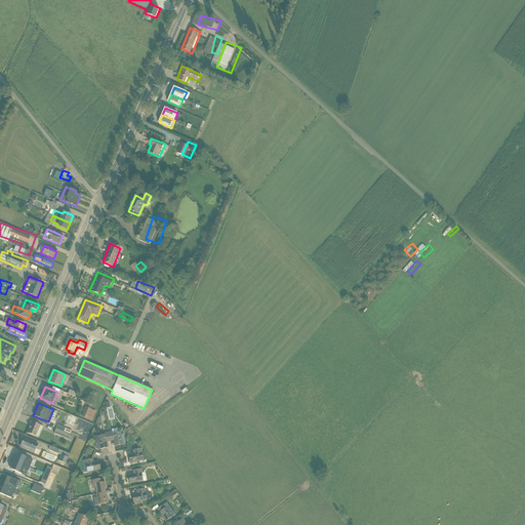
[(90,416),(97,419),(102,410),(94,407),(90,416)]
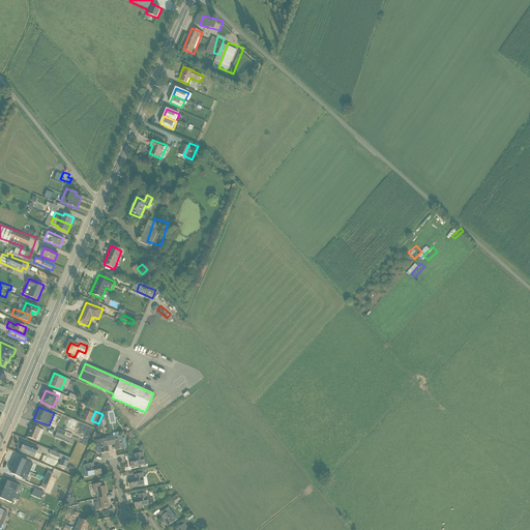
[(80,429),(82,421),(74,418),(70,427),(80,429)]
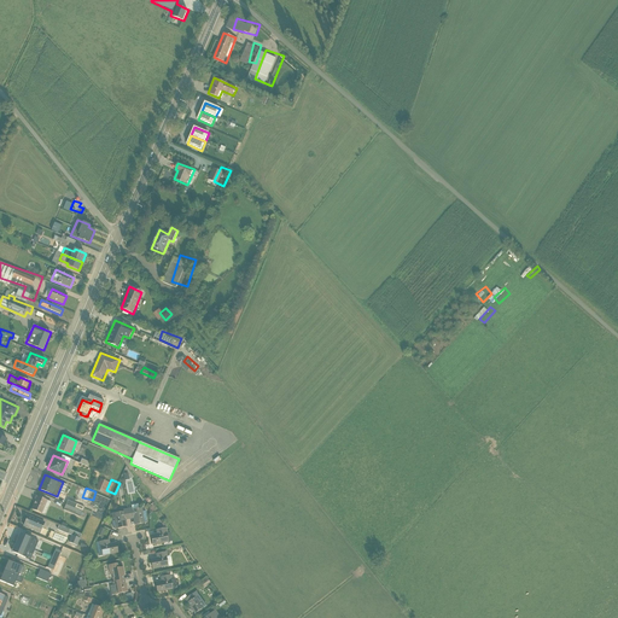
[(127,505),(130,502),(128,499),(132,497),(128,489),(122,493),(127,505)]
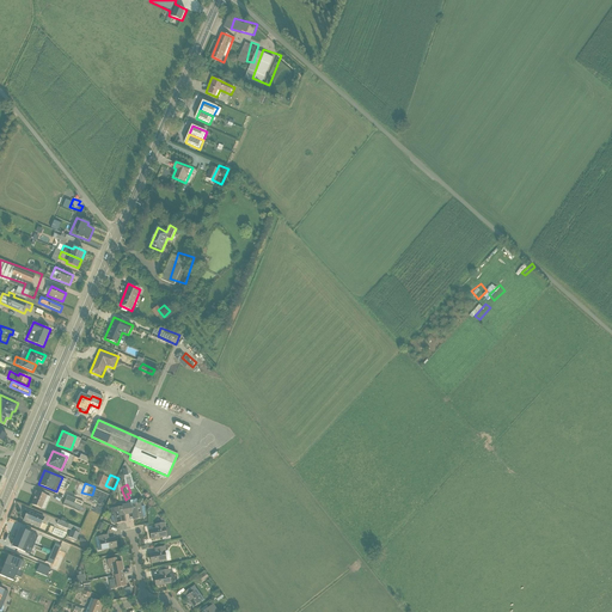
[(31,503),(42,508),(47,495),(36,490),(31,503)]
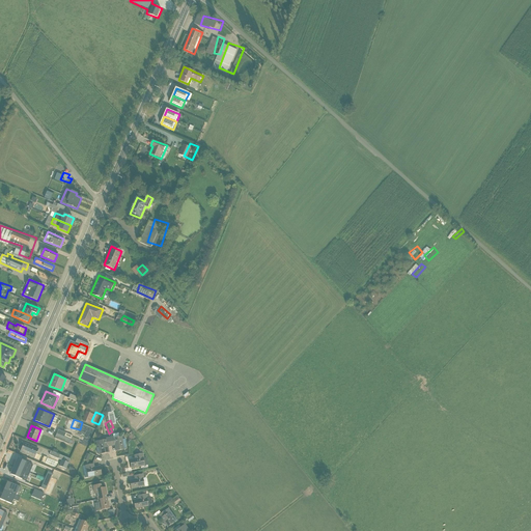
[(63,429),(60,438),(76,442),(78,434),(63,429)]
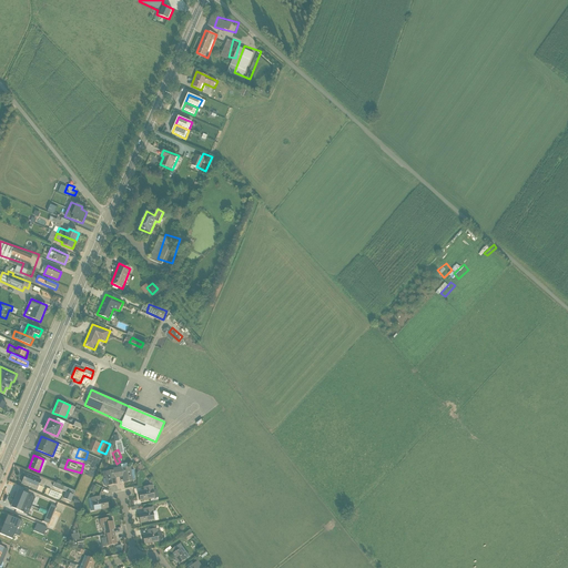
[(90,474),(100,477),(102,470),(92,466),(90,474)]
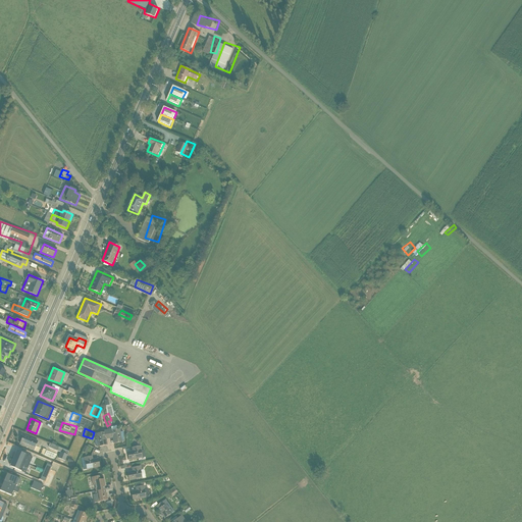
[(113,442),(122,441),(120,428),(111,429),(111,428),(108,429),(110,437),(112,437),(113,442)]
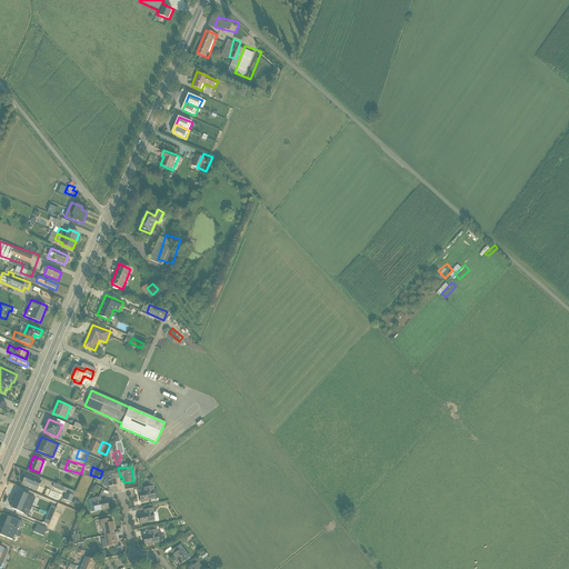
[(120,477),(118,468),(112,469),(113,470),(103,472),(106,486),(117,485),(116,478),(120,477)]
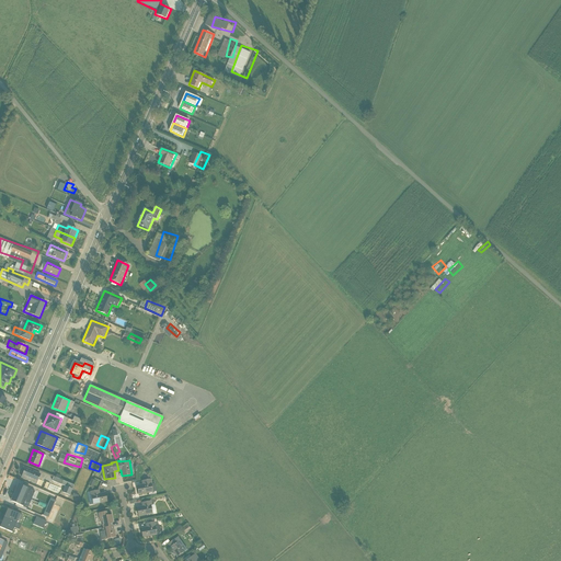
[(21,477),(36,484),(41,473),(25,467),(21,477)]
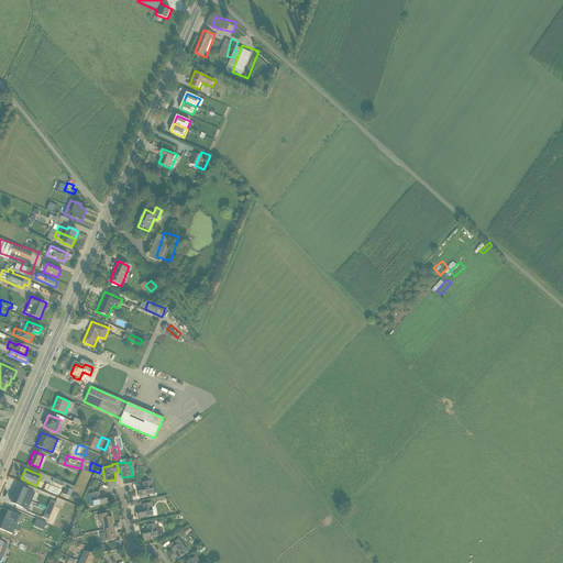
[(69,488),(67,494),(76,497),(80,486),(74,483),(59,477),(57,483),(69,488)]
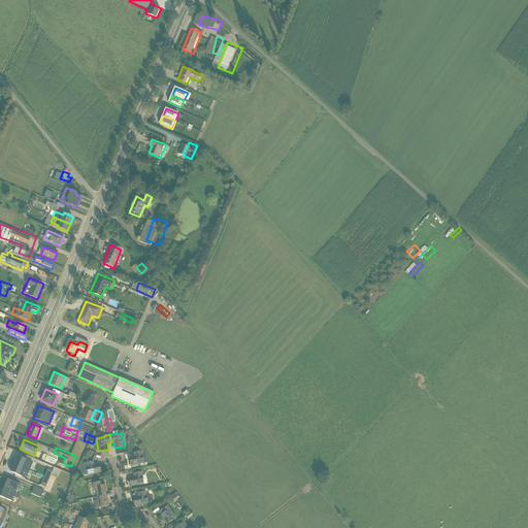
[(130,465),(144,463),(142,450),(133,452),(134,455),(129,456),(130,465)]
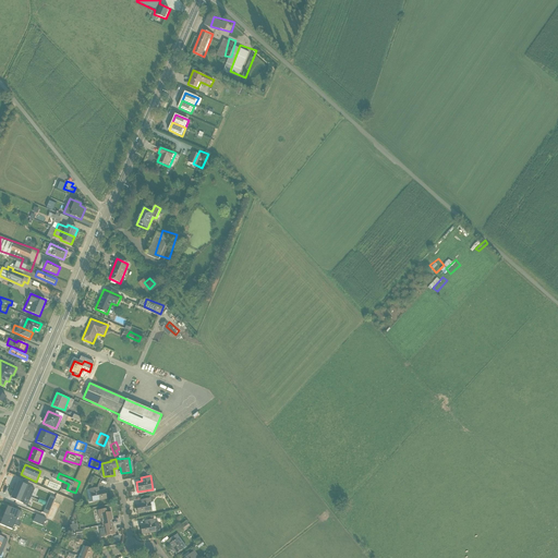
[(55,481),(55,480),(51,478),(49,485),(63,490),(67,485),(55,481)]
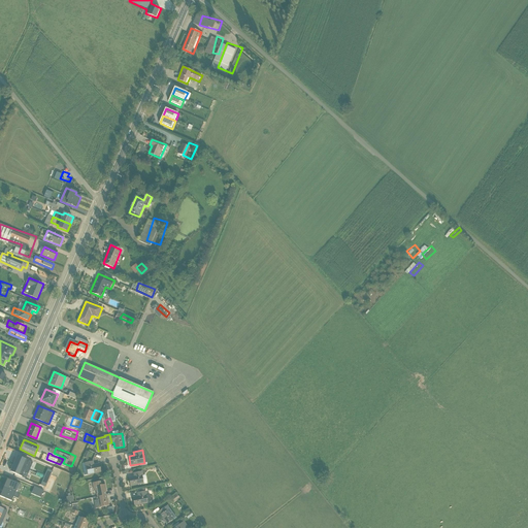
[(13,464),(29,470),(32,462),(17,456),(13,464)]
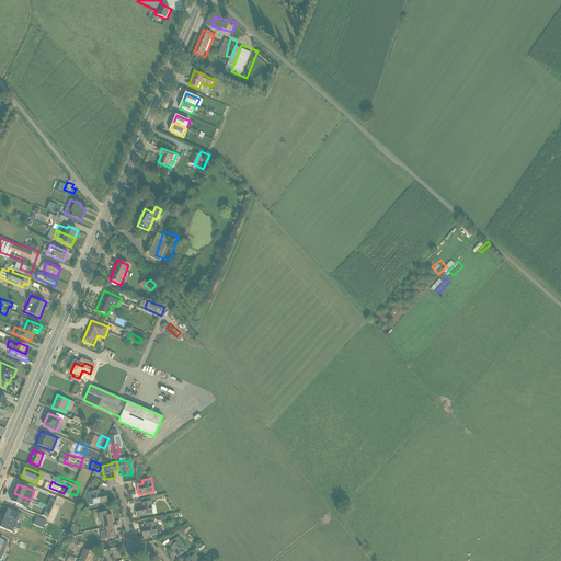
[(90,504),(107,501),(106,492),(100,493),(100,489),(88,491),(90,504)]
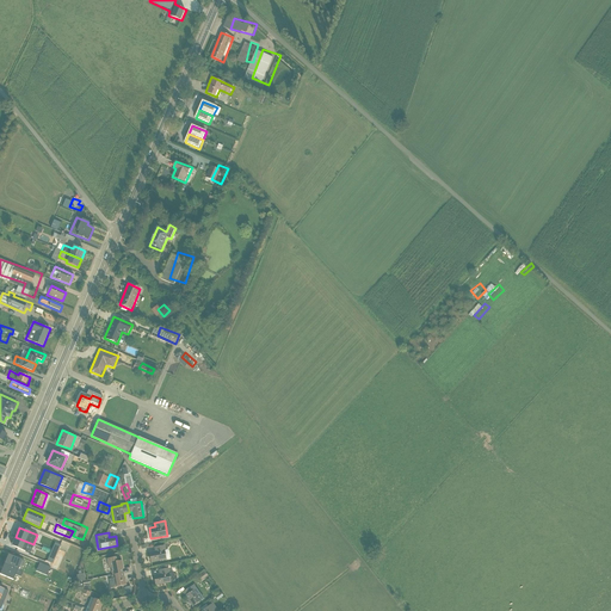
[(16,537),(12,545),(30,554),(34,544),(16,537)]
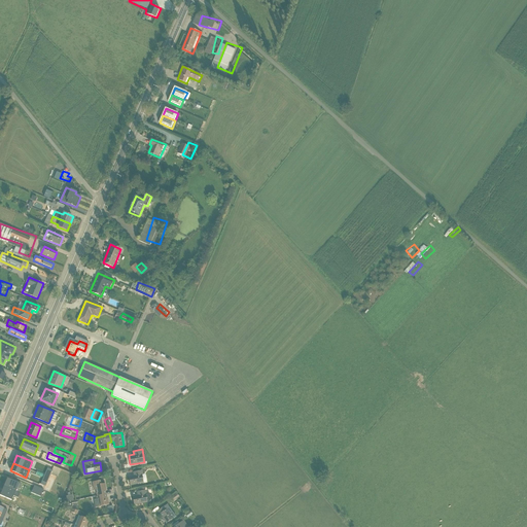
[(130,485),(145,483),(142,470),(133,471),(133,475),(128,476),(130,485)]
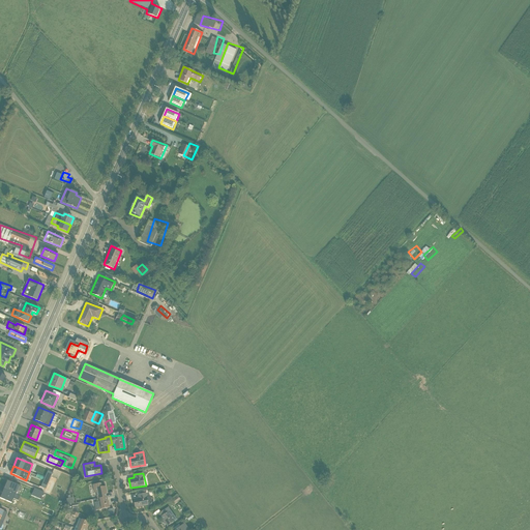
[(7,480),(3,490),(15,494),(18,495),(21,487),(7,480)]
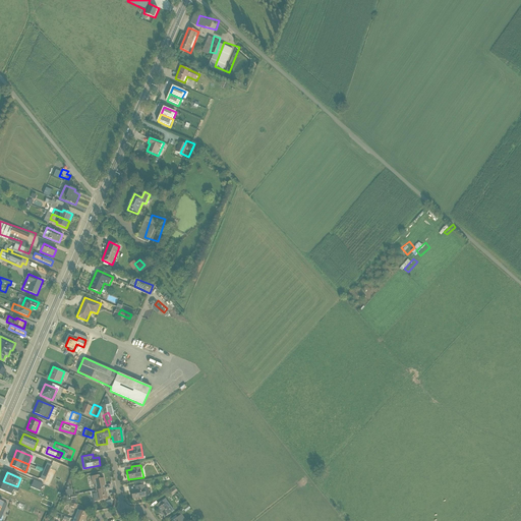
[(91,476),(94,490),(105,488),(104,484),(105,484),(104,477),(100,477),(100,474),(91,476)]
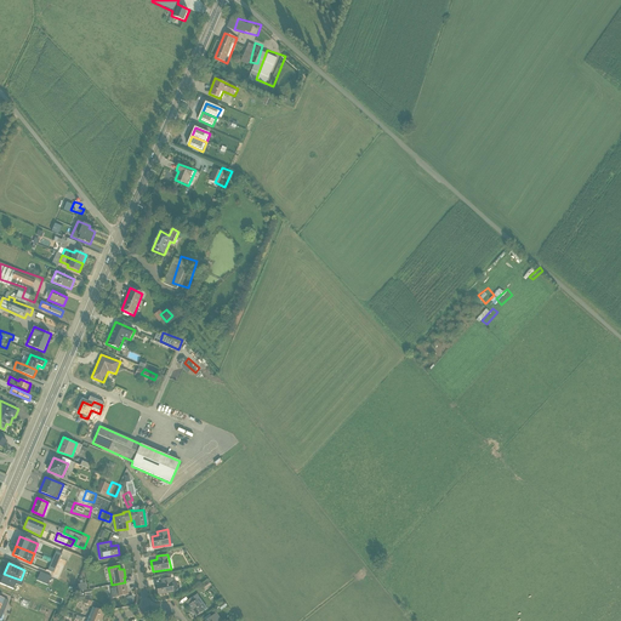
[(4,574),(0,581),(0,584),(13,590),(17,579),(4,574)]
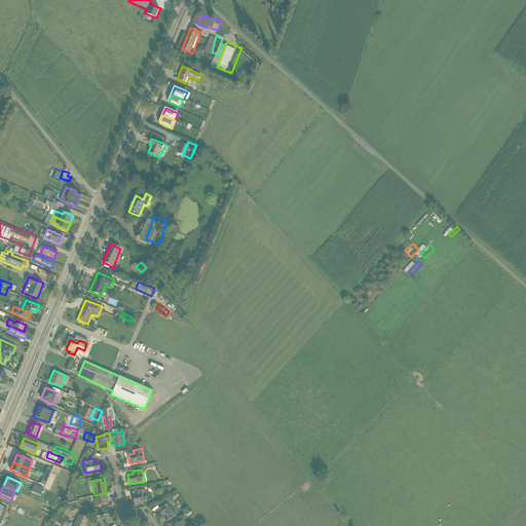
[(134,503),(148,501),(145,489),(137,491),(137,494),(132,495),(134,503)]
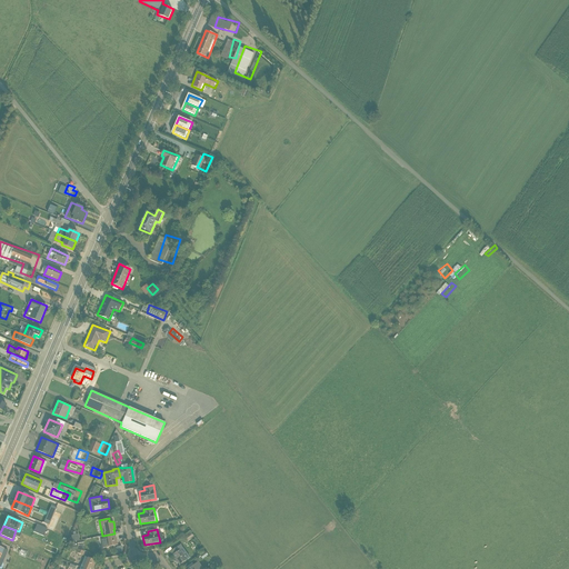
[(106,547),(118,545),(117,536),(115,537),(115,533),(102,536),(106,547)]
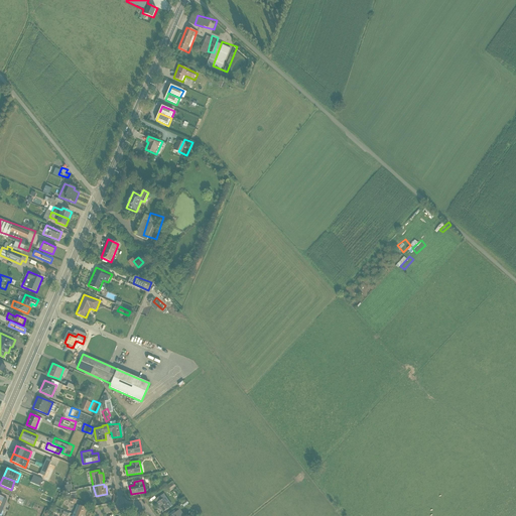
[(162,512),(169,507),(161,495),(153,500),(162,512)]
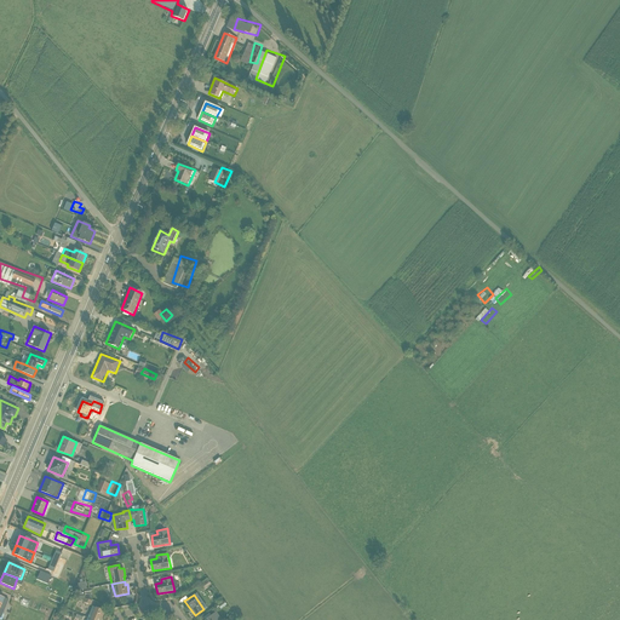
[(92,606),(87,618),(92,619),(98,619),(99,619),(102,619),(105,610),(92,606)]
